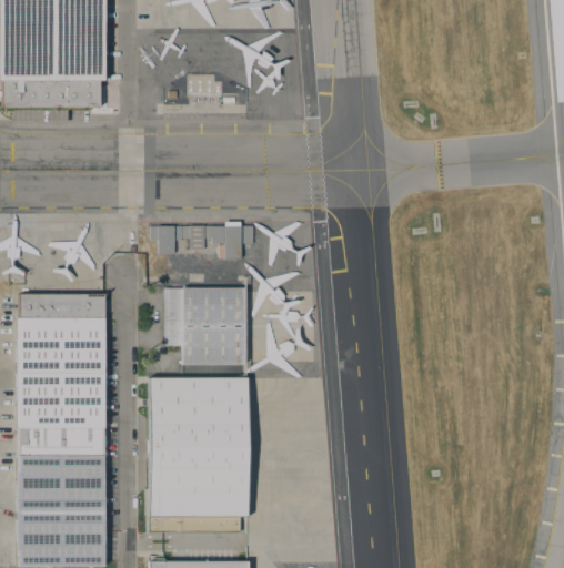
[(106,0),(107,80),(101,80),(101,90),(104,90),(106,91),(107,93),(107,95),(106,98),(101,98),(101,107),(4,108),(3,97),(1,97),(1,92),(3,92),(3,81),(0,81),(0,0),(106,0)]
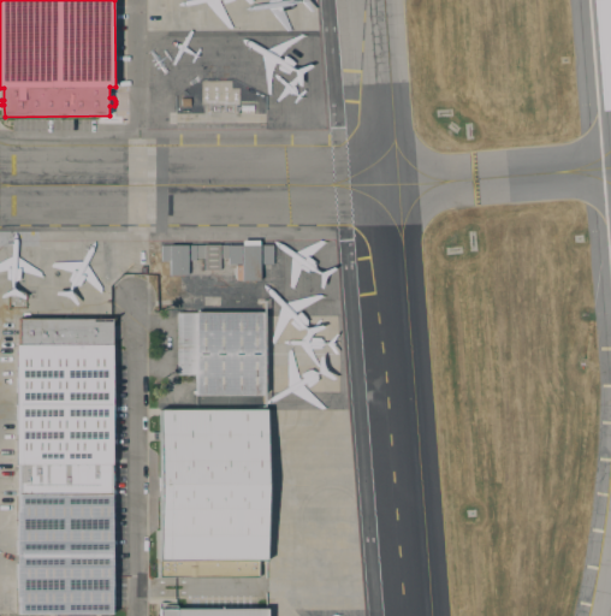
[(165,261),(165,246),(176,246),(176,261),(165,261)]
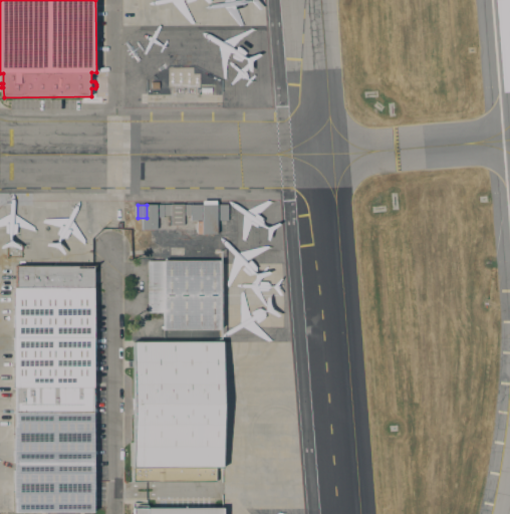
[(147,205),(167,205),(167,217),(160,218),(160,230),(147,230),(147,218),(147,205)]
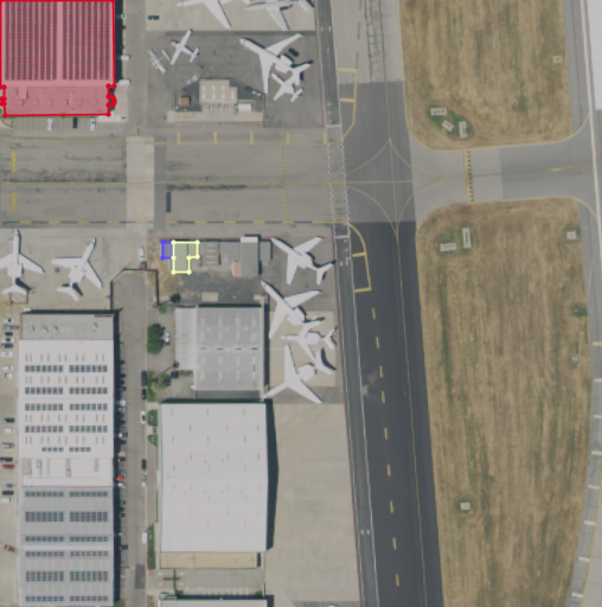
[(228,242),(228,255),(221,255),(221,267),(205,267),(205,255),(198,255),(198,242),(228,242)]
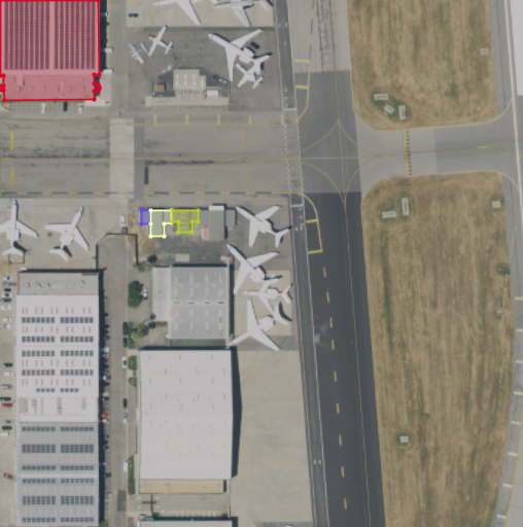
[(237,210),(237,225),(225,225),(225,240),(211,240),(210,225),(199,225),(199,210),(237,210)]
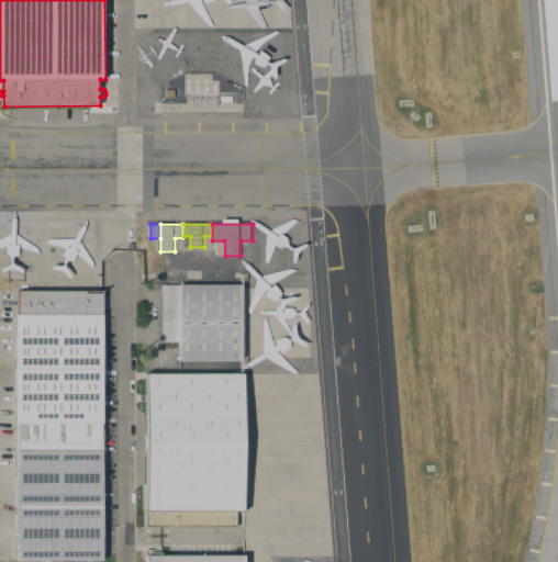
[(182,361),(182,341),(165,341),(165,285),(245,285),(245,361),(182,361)]
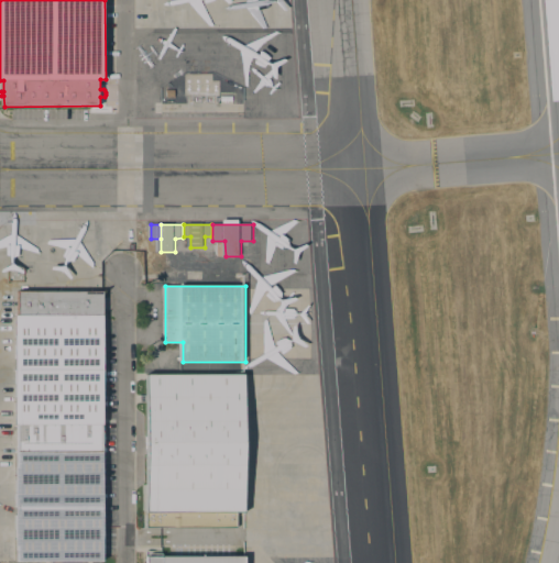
[(18,452),(21,452),(21,424),(19,424),(18,316),(20,316),(20,291),(105,291),(105,298),(108,298),(108,308),(106,308),(106,561),(19,562),(18,452)]
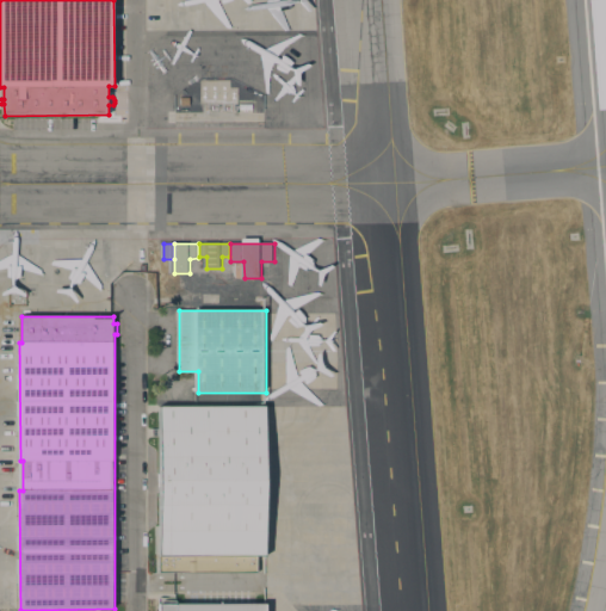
[(162,406),(269,406),(269,555),(260,555),(260,572),(162,572),(162,406)]
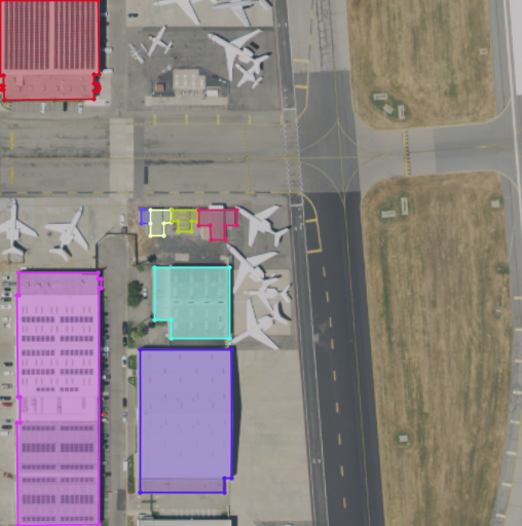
[(230,525),(231,520),(154,520),(152,515),(140,515),(140,525),(230,525)]
